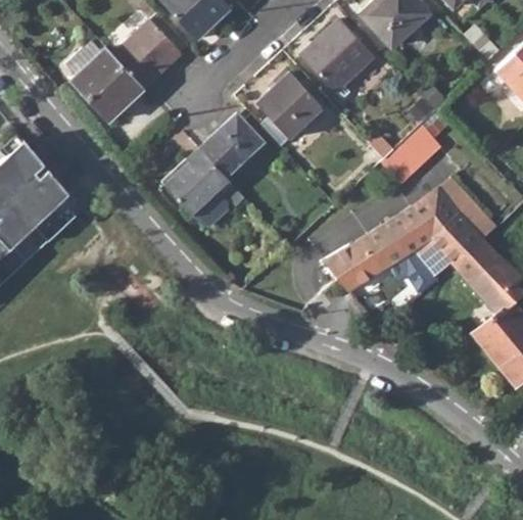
[(227,6),(221,0),(158,0),(195,40),(230,9),(227,6)]
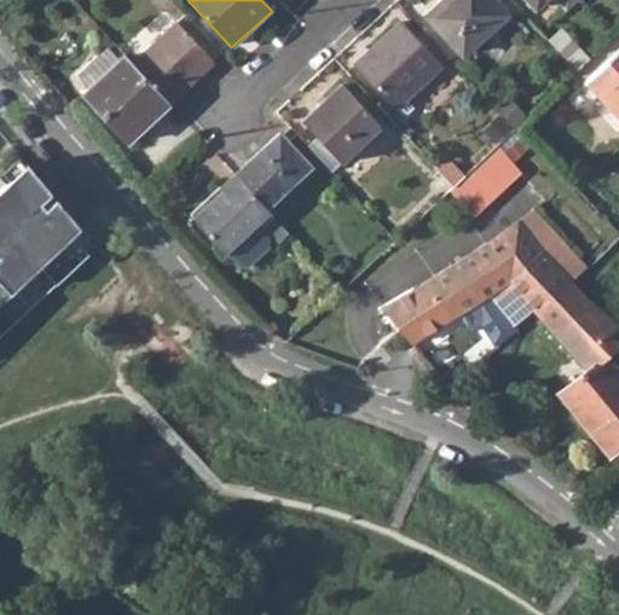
[(508,15),(493,0),(446,0),(428,18),(463,56),(508,15)]
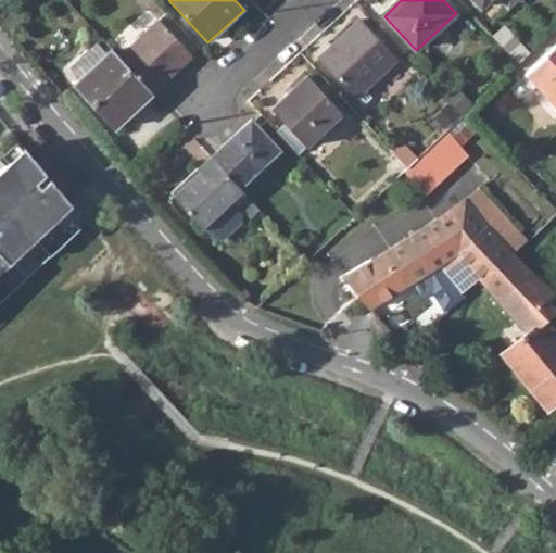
[(517,0),(471,0),(480,9),(490,0),(501,0),(515,3),(517,0)]
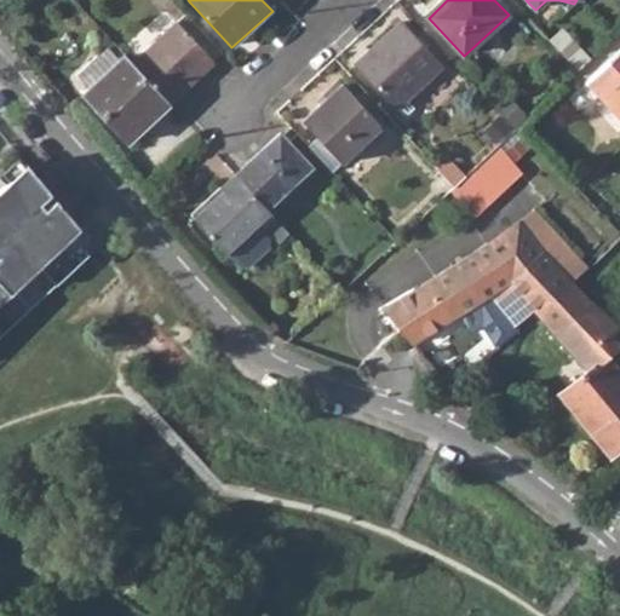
[(214,64),(177,23),(133,64),(171,104),(214,64)]
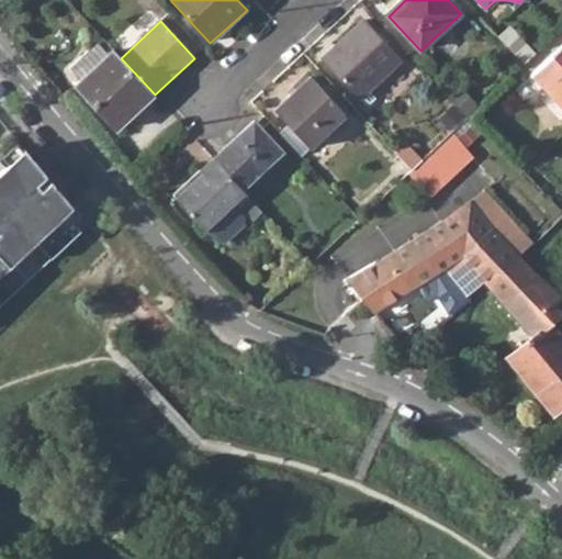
[(401,62),(363,21),(323,58),(360,100),(363,97),(369,91),(401,62)]
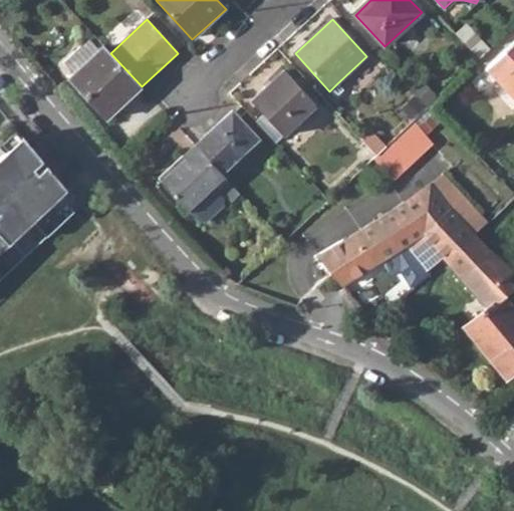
[(490,50),(468,27),(458,37),(480,60),(490,50)]
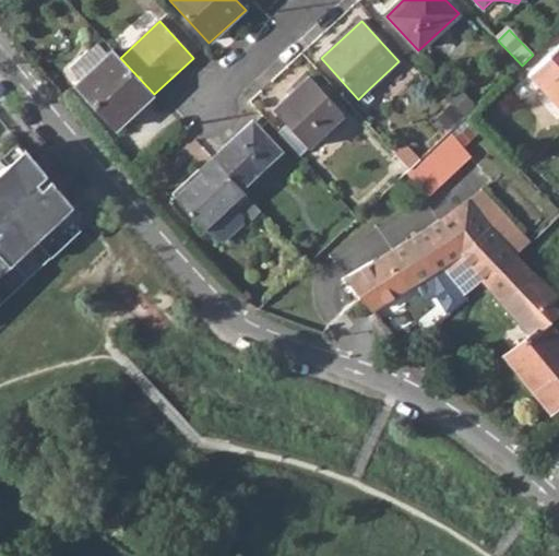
[(120,58),(113,50),(108,55),(97,43),(69,69),(80,81),(75,85),(116,129),(154,94),(120,58)]
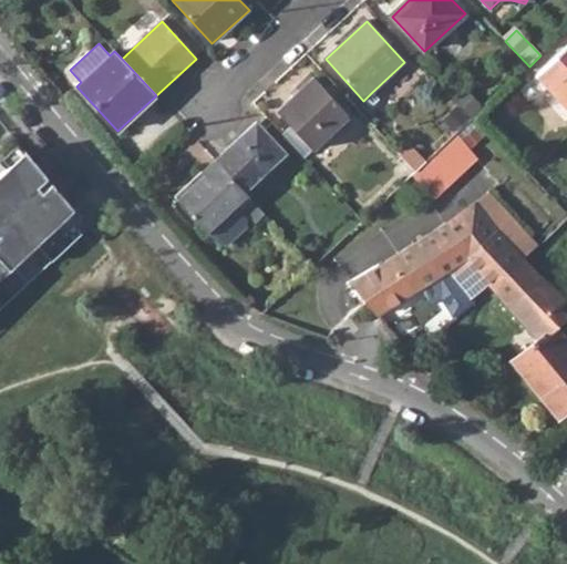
[(566,45),(536,75),(566,108),(566,45)]
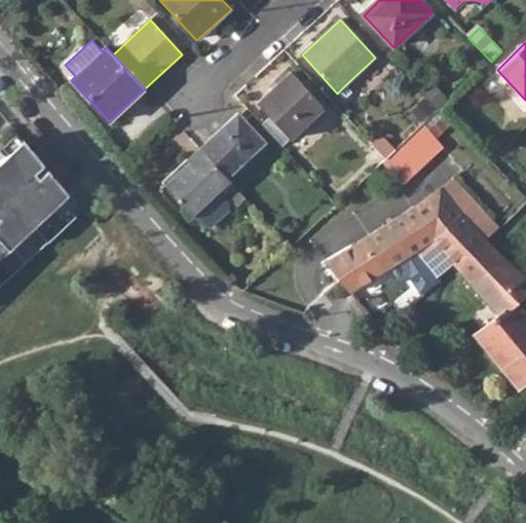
[(324,108),(291,73),(257,104),(269,118),(262,124),(283,147),(324,108)]
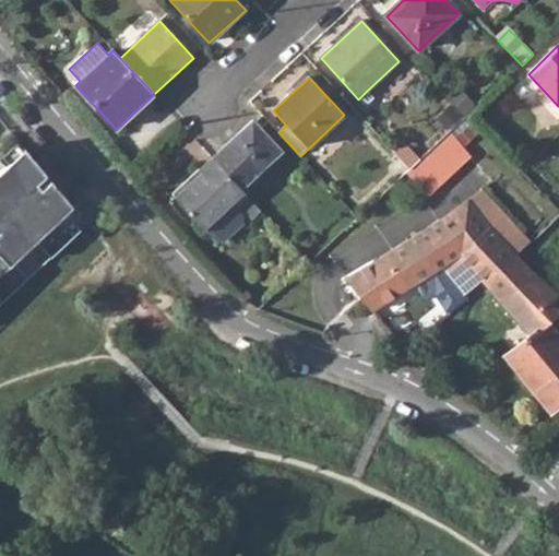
[(361,96),(367,103),(372,96),(367,91),(361,96)]
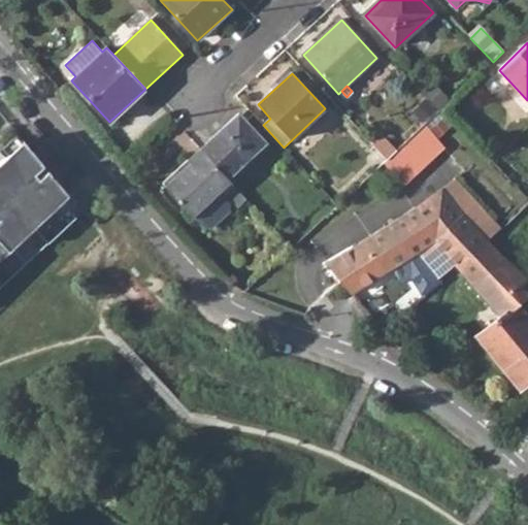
[(426,96),(439,111),(443,107),(430,91),(426,96)]
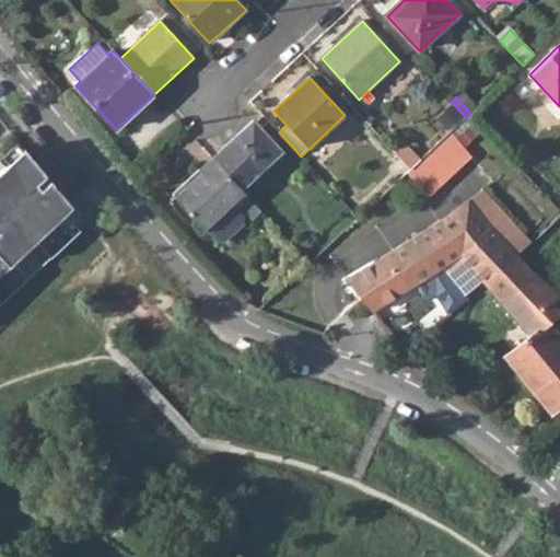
[(281,151),(253,120),(213,158),(241,188),(281,151)]
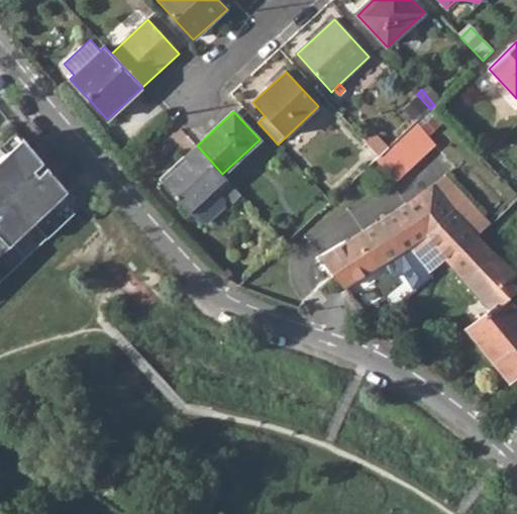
[(388,148),(375,133),(366,141),(367,144),(379,157),(388,148)]
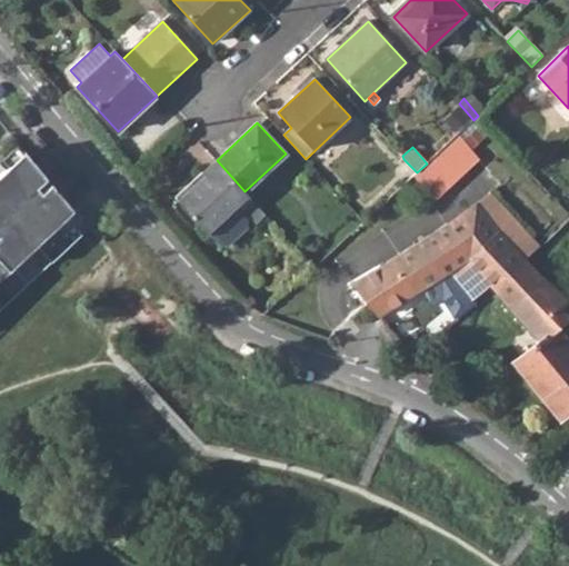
[(0,314),(82,237),(66,220),(42,195),(38,190),(48,181),(25,156),(0,178),(0,314)]
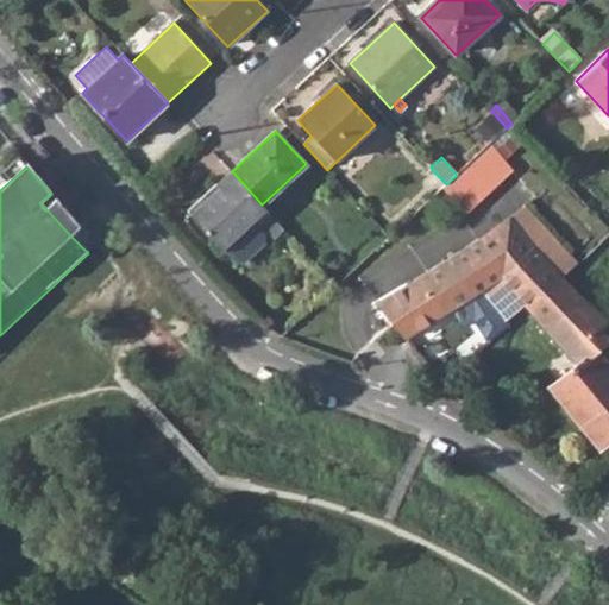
[(429,193),(433,197),(446,184),(432,170),(427,174),(429,193)]
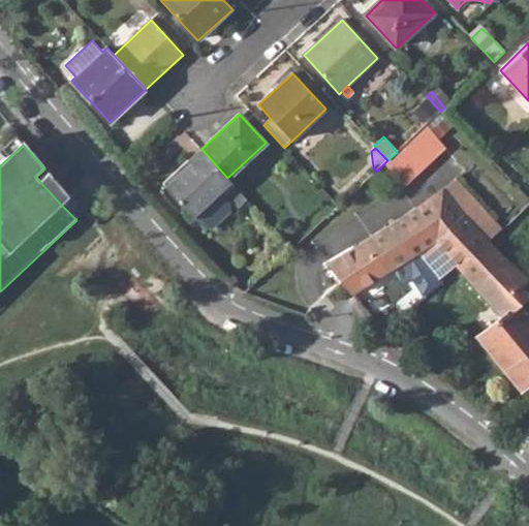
[(227,178),(201,149),(188,161),(190,163),(165,187),(201,225),(210,225),(227,209),(228,202),(220,190),(217,187),(227,178)]
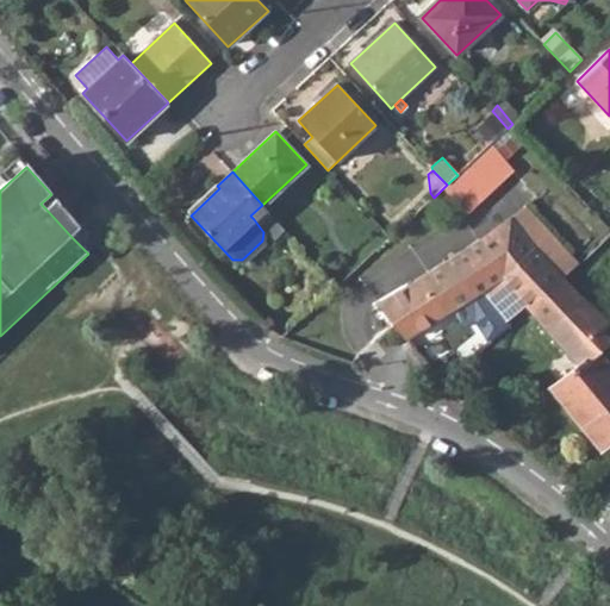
[(55,200),(45,208),(70,236),(81,227),(55,200)]
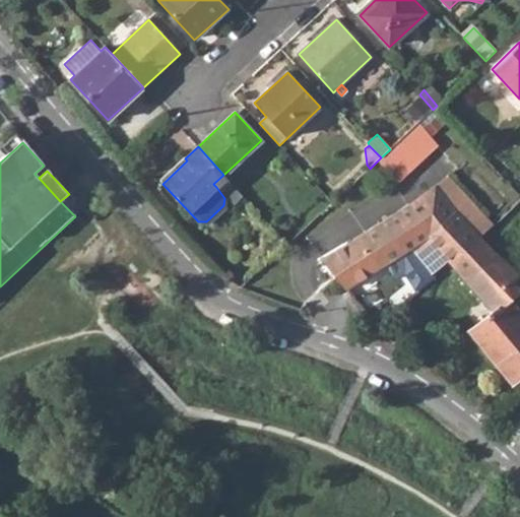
[(213,184),(216,187),(226,178),(223,175),(213,184)]
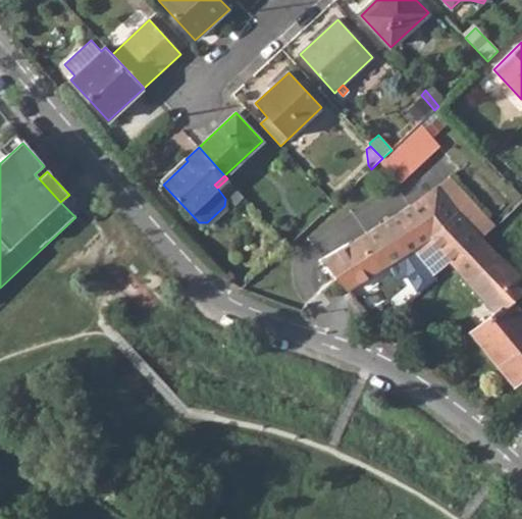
[(467,223),(481,239),(493,228),(450,177),(436,187),(456,213),(467,223)]
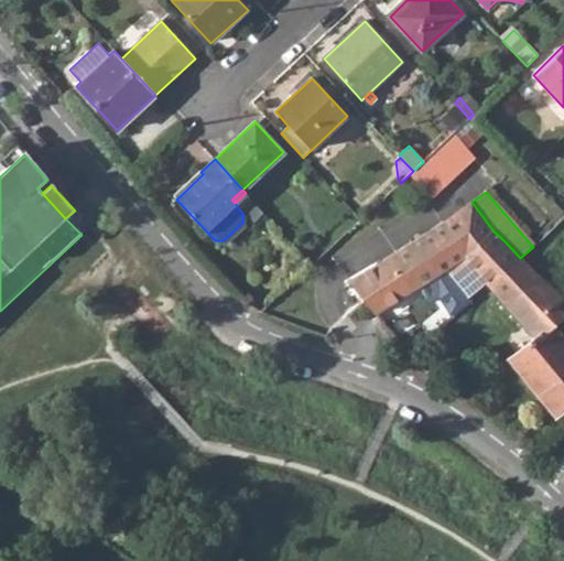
[(492,230),(472,202),(444,223),(348,282),(375,313),(445,270),(468,299),(487,282),(476,270),(505,241),(492,230)]
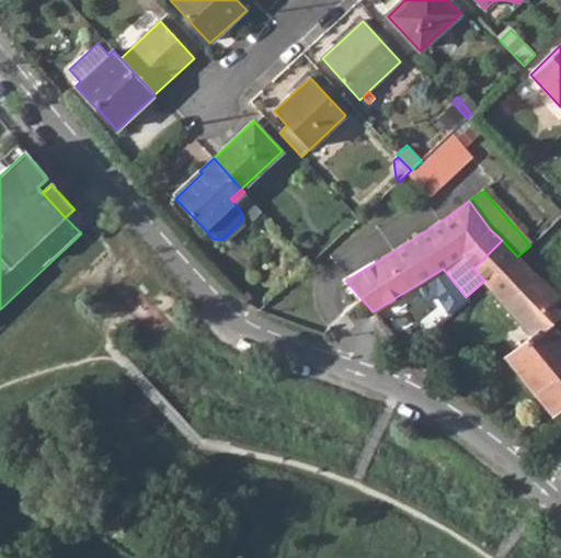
[(517,257),(502,240),(473,269),(484,281),(495,293),(524,263),(517,257)]
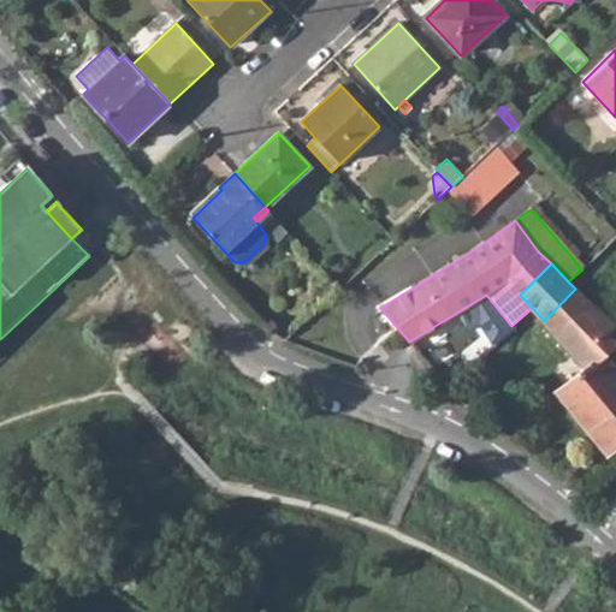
[(615,346),(615,331),(575,289),(544,321),(586,369),(556,392),(606,453),(615,444),(615,369),(604,356),(615,346)]
